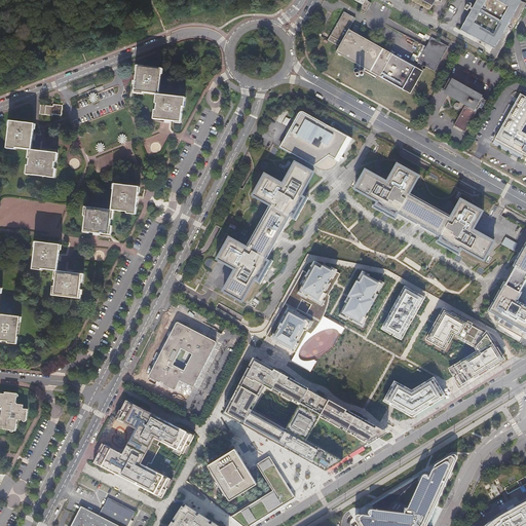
[(355,0),(355,1),(364,5),(361,10),(366,13),(371,3),(367,1),(367,0),(355,0)]
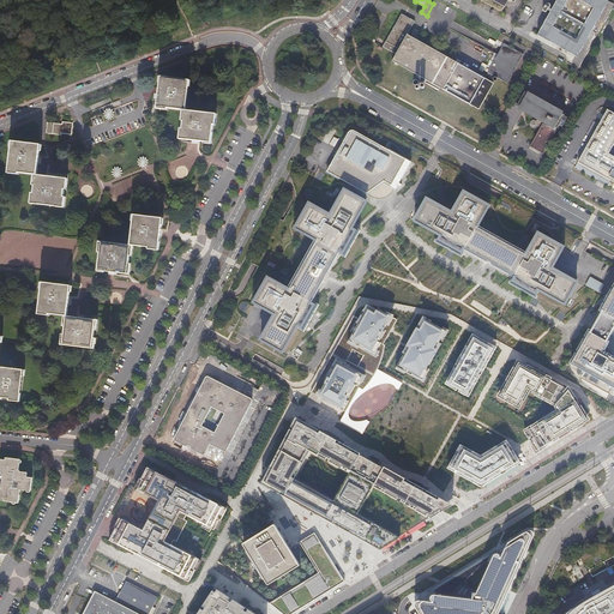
[(577,55),(583,59),(613,4),(608,0),(607,0),(555,0),(554,4),(549,1),(543,11),(548,14),(539,31),(577,55)]
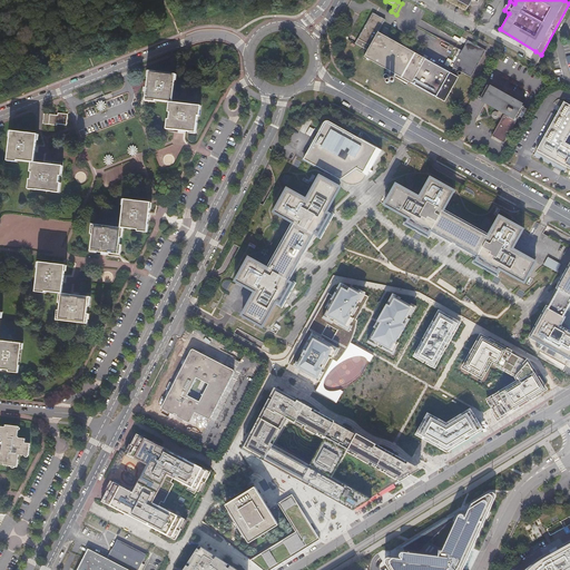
[(392,80),(392,79),(395,74),(442,100),(457,76),(379,31),(385,19),(373,12),(359,37),(372,45),(365,57),(392,72),(391,76),(389,79),(392,80)]
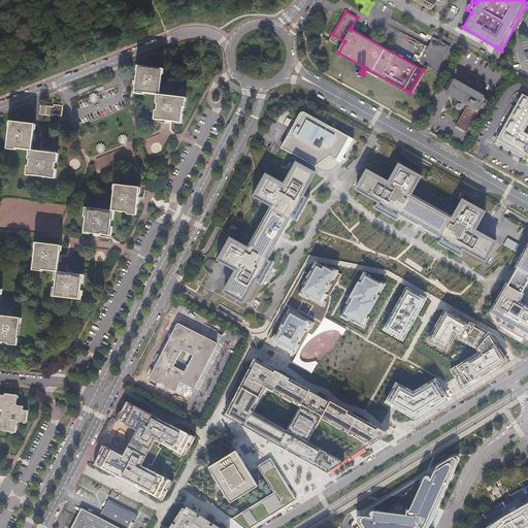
[(326,28),(332,32),(335,26),(329,22),(326,28)]
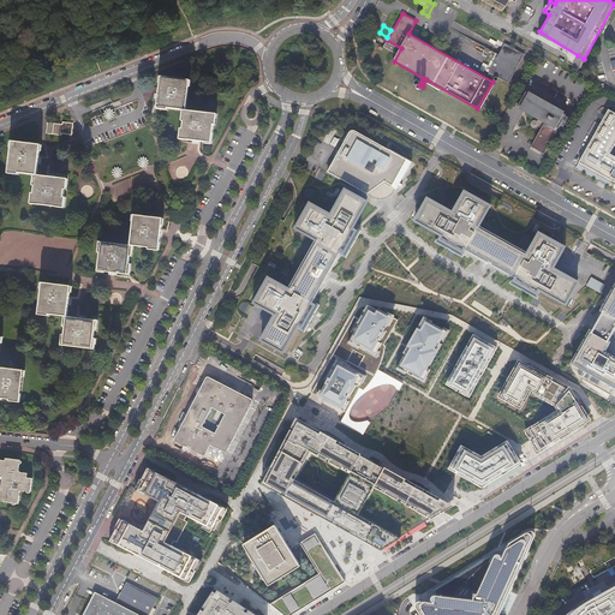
[(507,82),(523,54),(503,45),(489,71),(507,82)]
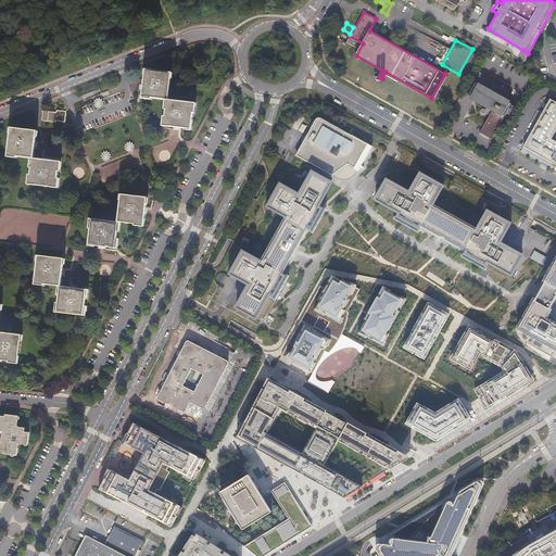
[(171,101),(173,101),(176,75),(151,72),(150,81),(148,99),(158,100),(158,99),(171,101)]
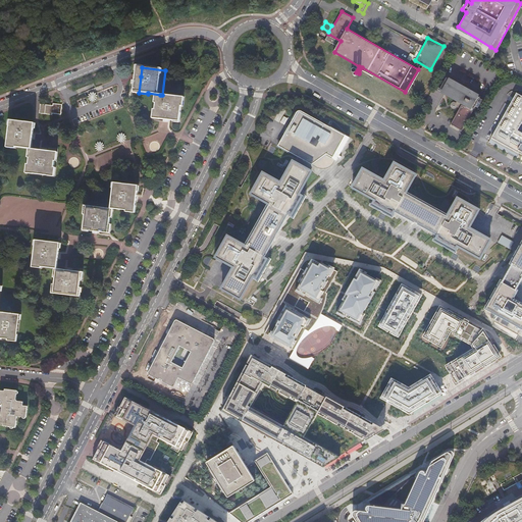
[(461,108),(452,124),(463,131),(482,96),(447,76),(439,90),(457,99),(456,101),(455,101),(455,100),(454,100),(453,100),(453,101),(452,101),(451,102),(451,103),(450,104),(450,105),(450,106),(451,107),(452,107),(452,108),(453,108),(455,108),(456,108),(456,107),(457,107),(457,106),(458,106),(461,108)]
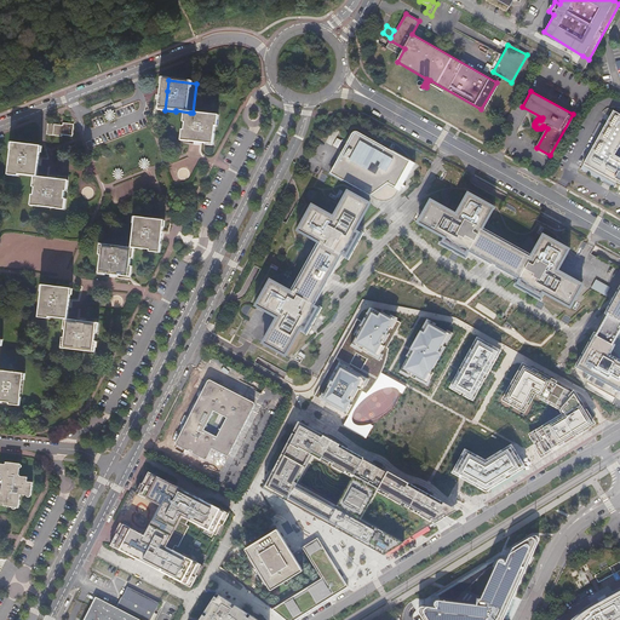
[(113,121),(116,113),(108,109),(104,119),(113,121)]
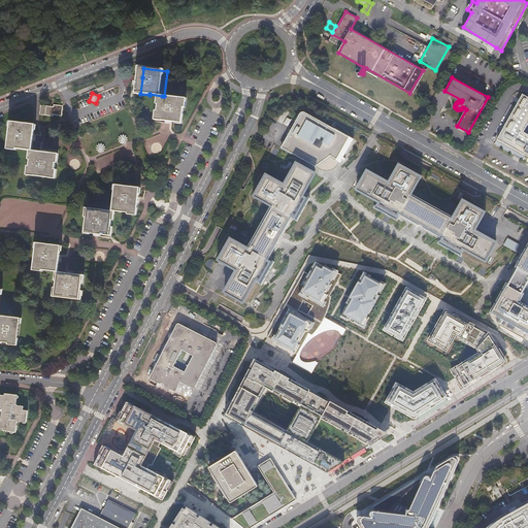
[(527,155),(527,97),(522,94),(497,138),(527,155)]
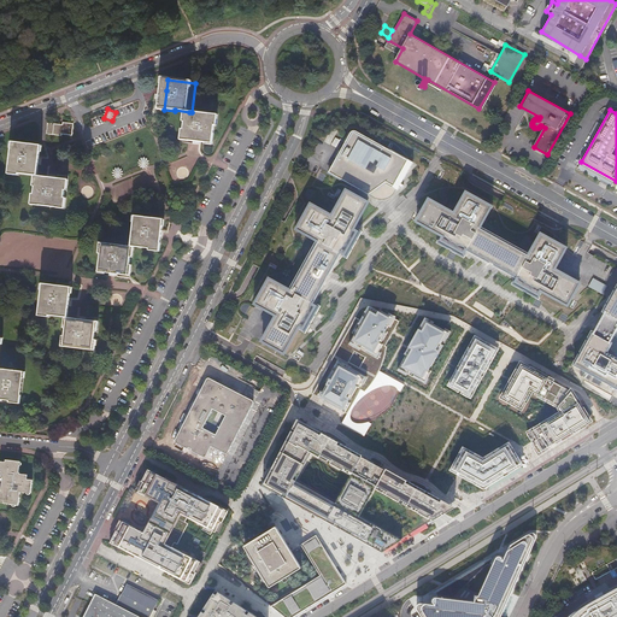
[(222,116),(192,112),(189,112),(187,123),(188,123),(188,131),(187,131),(186,141),(195,141),(217,145),(219,128),(221,128),(222,116)]
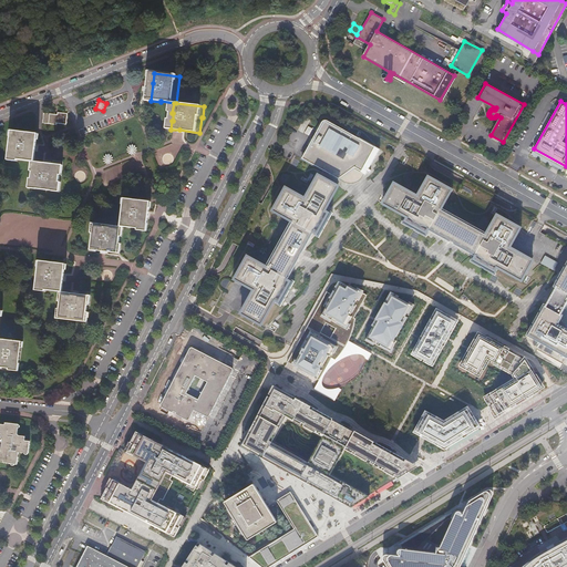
[(55,115),(41,114),(41,122),(55,124),(55,122),(64,123),(65,115),(55,114),(55,115)]
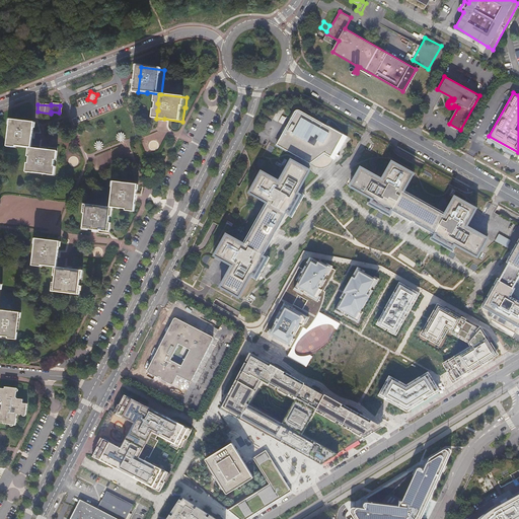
[(279,146),(298,156),(298,155),(299,155),(300,155),(301,156),(302,156),(303,156),(304,157),(305,157),(306,158),(307,158),(307,159),(308,159),(309,159),(310,160),(310,161),(311,161),(312,162),(312,163),(313,163),(313,164),(314,164),(315,165),(317,165),(318,165),(319,166),(320,166),(321,166),(322,166),(323,166),(324,165),(325,165),(326,165),(326,164),(327,164),(328,163),(329,163),(329,162),(330,162),(330,161),(331,160),(331,159),(332,158),(332,157),(334,156),(334,155),(334,154),(334,153),(334,152),(335,151),(335,150),(336,149),(336,148),(337,147),(337,146),(338,146),(339,145),(339,144),(340,144),(340,143),(341,143),(343,141),(345,136),(332,130),(334,129),(301,112),(301,110),(300,110),(299,110),(299,112),(298,112),(297,113),(279,146)]
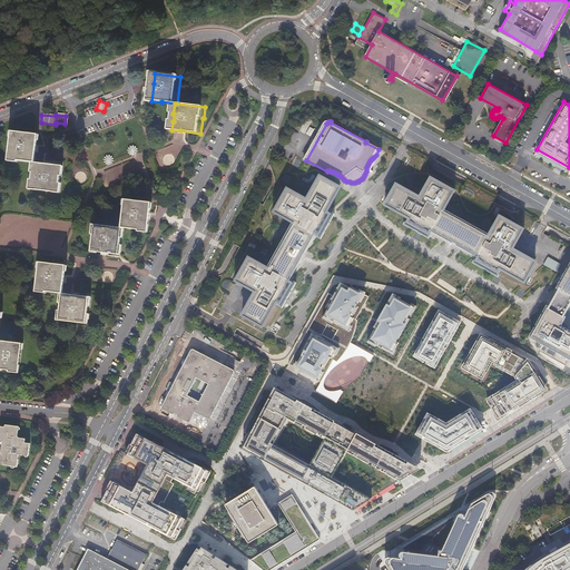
[(33,164),(37,164),(38,150),(39,136),(12,134),(10,164),(19,165),(19,163),(33,164)]
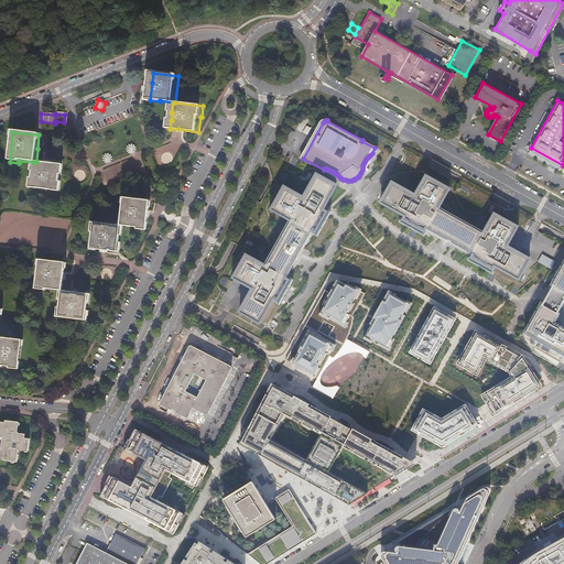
[(563,165),(531,148),(527,155),(563,175),(563,165)]
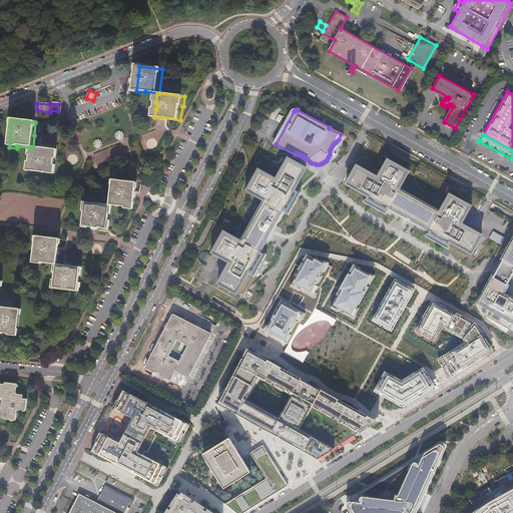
[(44,148),(33,147),(30,147),(29,157),(30,157),(30,162),(28,162),(27,172),(56,174),(56,165),(55,165),(56,158),(57,159),(58,150),(44,148)]
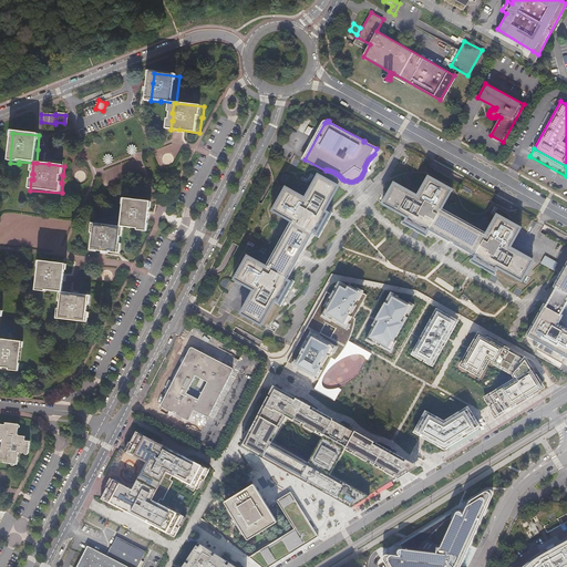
[(395,182),(383,204),(398,213),(404,217),(401,223),(429,238),(432,232),(446,237),(447,237),(449,237),(450,237),(451,238),(452,238),(453,238),(454,239),(455,239),(455,240),(456,240),(457,241),(457,243),(459,243),(459,244),(459,245),(474,255),(470,261),(497,277),(502,269),(525,282),(537,260),(513,248),(524,228),(496,214),(486,233),(444,209),(455,189),(430,175),(418,195),(395,182)]
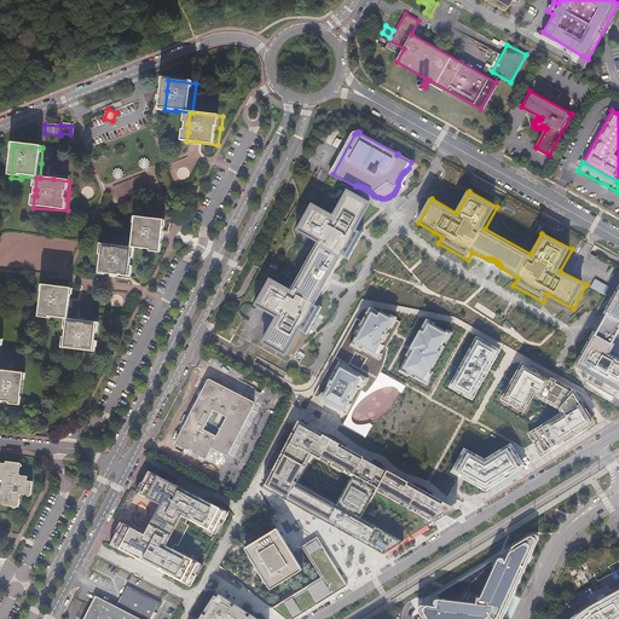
[(267,345),(289,357),(304,330),(310,334),(324,310),(317,306),(327,288),(327,287),(327,285),(327,284),(327,283),(328,283),(328,282),(328,281),(328,279),(329,279),(329,278),(330,277),(331,276),(333,275),(334,275),(334,273),(335,273),(345,256),(351,260),(365,235),(358,231),(372,206),(350,192),(336,218),(316,207),(301,232),(322,243),(295,294),(273,282),(260,307),(282,318),(267,345)]
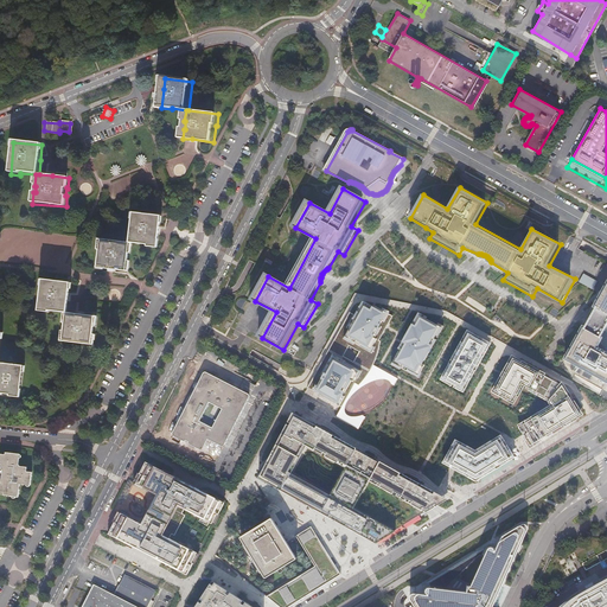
[(135,216),(132,244),(135,246),(151,247),(151,249),(160,249),(163,231),(164,218),(135,216)]
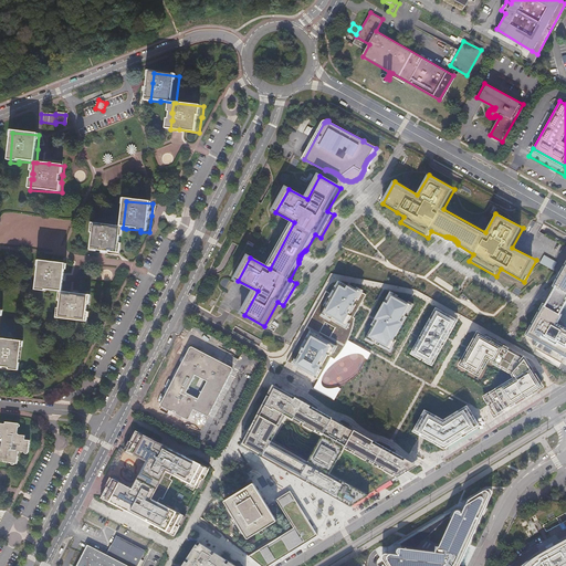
[(125,238),(126,229),(123,228),(95,226),(94,236),(96,236),(95,252),(119,254),(123,254),(124,245),(123,245),(124,238),(125,238)]
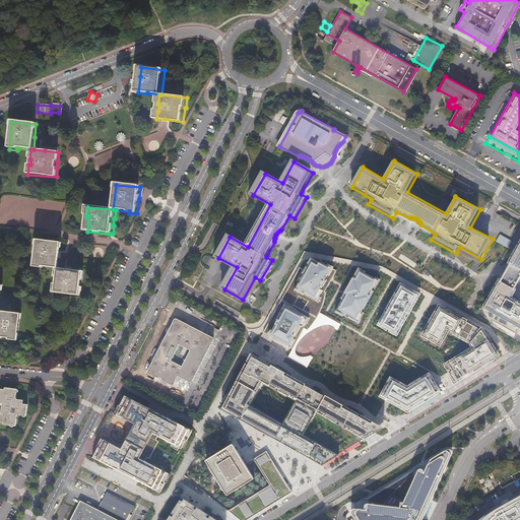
[(509,248),(512,241),(500,235),(497,242),(509,248)]
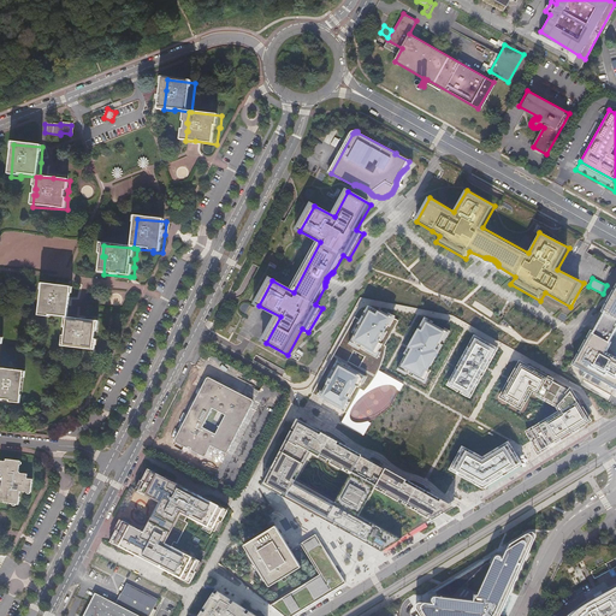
[(64,315),(69,315),(70,302),(71,286),(42,283),(39,315),(48,317),(49,313),(64,315)]
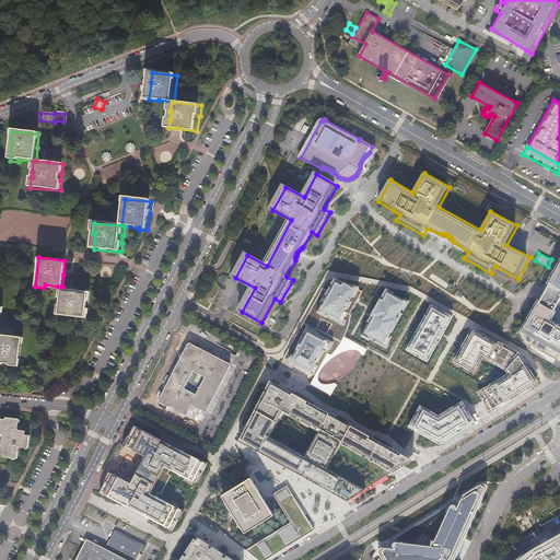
[(559,258),(548,280),(552,283),(543,302),(538,300),(522,329),(559,349),(559,258)]
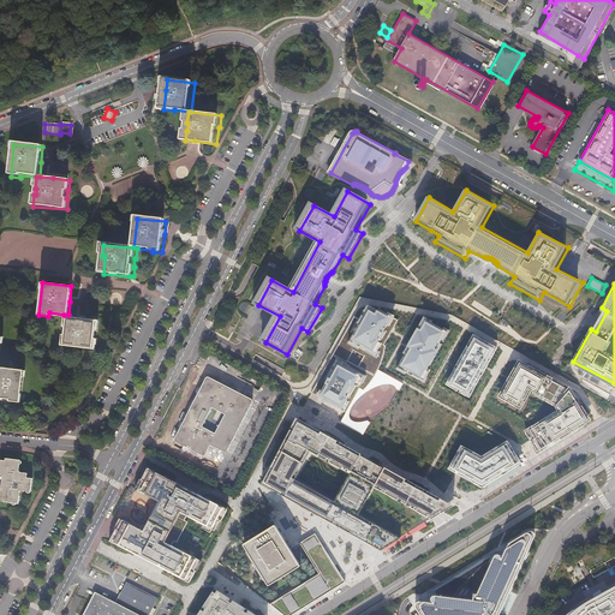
[(334,354),(312,393),(346,412),(359,388),(364,389),(369,384),(374,377),(377,370),(381,366),(384,356),(387,346),(384,345),(392,332),(399,320),(369,304),(360,320),(356,316),(344,336),(334,354)]
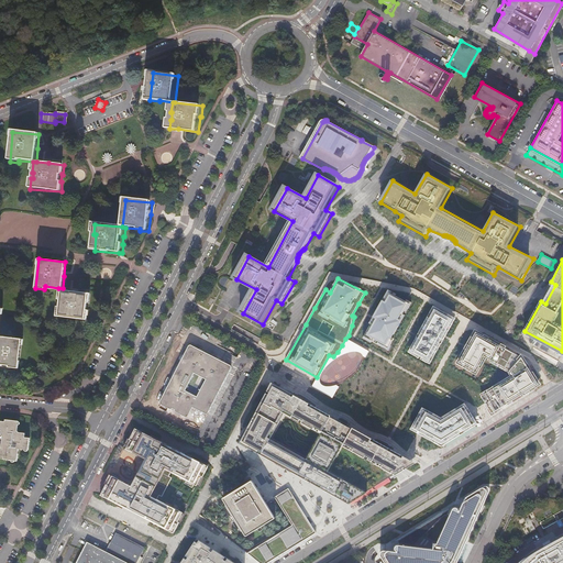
[(69,289),(63,288),(58,288),(56,298),(58,298),(57,307),(56,307),(55,316),(86,319),(87,310),(85,310),(86,301),(88,301),(89,291),(69,289)]
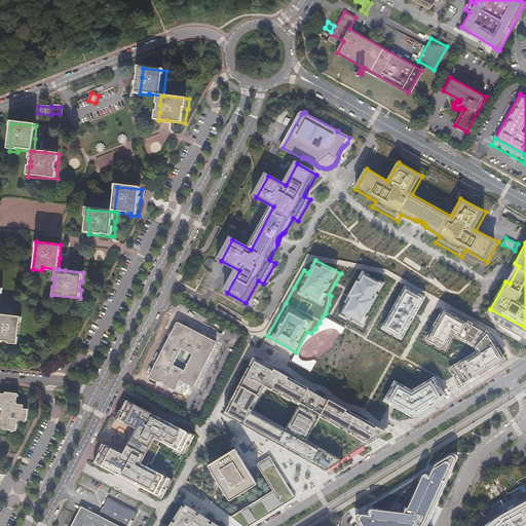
[(387,286),(363,272),(349,298),(340,315),(365,328),(387,286)]
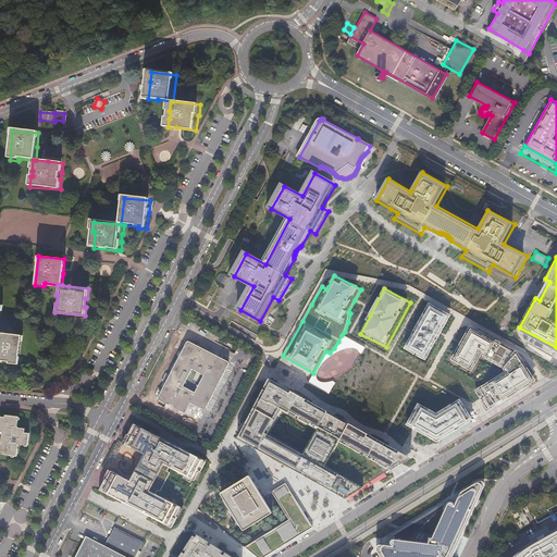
[(453,317),(429,302),(412,332),(403,349),(426,362),(443,334),(453,317)]
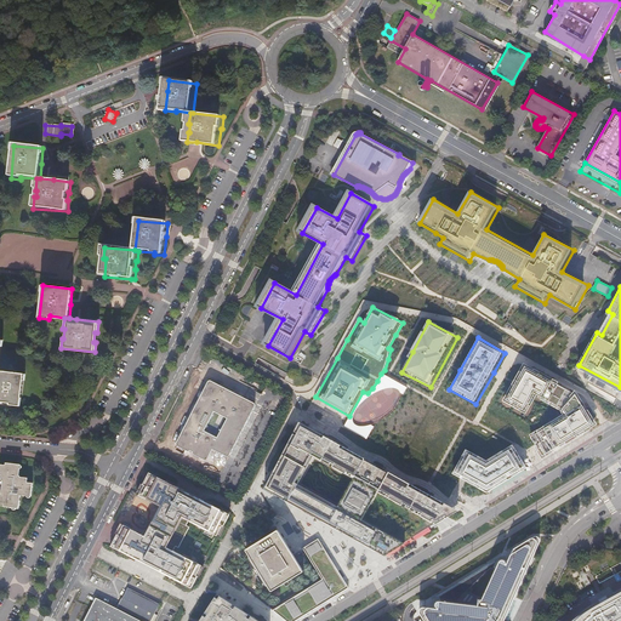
[(531,436),(545,459),(576,440),(600,426),(579,392),(525,364),(514,382),(503,402),(529,416),(539,399),(562,412),(564,416),(531,436)]
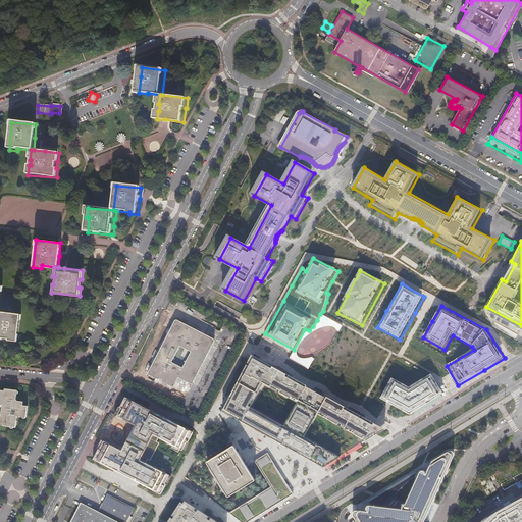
[(0,313),(0,340),(2,341),(3,337),(9,338),(9,342),(17,343),(21,316),(0,313)]
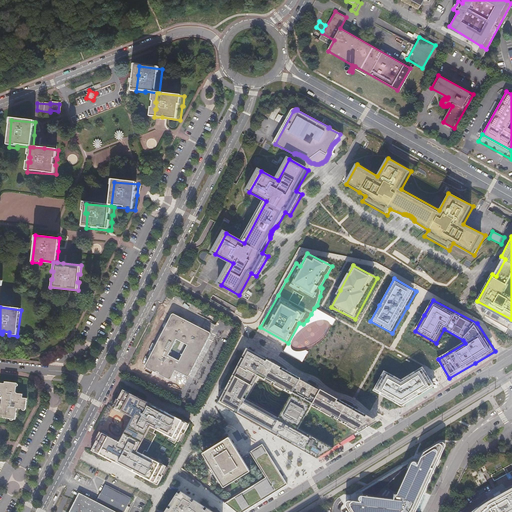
[(336,320),(314,308),(311,314),(307,320),(303,324),(299,323),(288,343),(283,351),(302,362),(308,351),(306,350),(303,351),(300,351),(297,351),(294,351),(292,349),(291,345),(292,340),(296,335),(300,330),(305,326),(311,322),(316,320),(321,319),(325,320),(328,321),(329,322),(330,324),(333,325),(336,320)]
